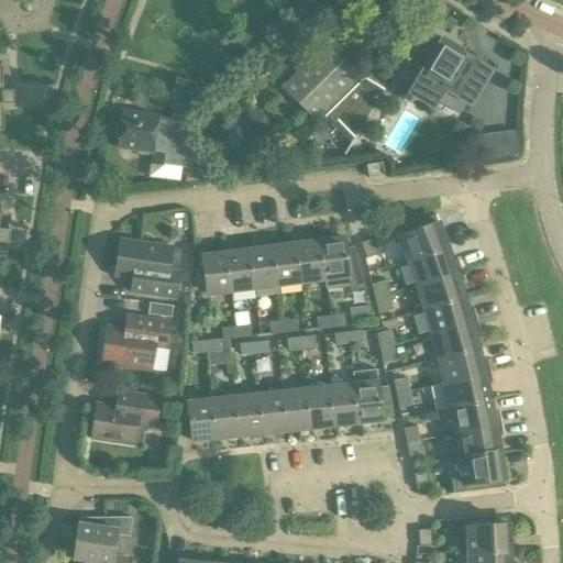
[(317,44),(326,35),(319,28),(310,37),(317,44)]
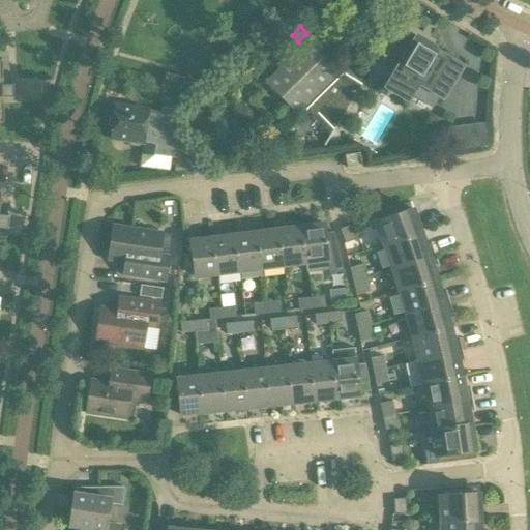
[(398,66),(395,69),(385,87),(408,101),(418,83),(442,97),(462,66),(433,49),(434,47),(416,35),(415,37),(403,30),(385,59),(398,66)]
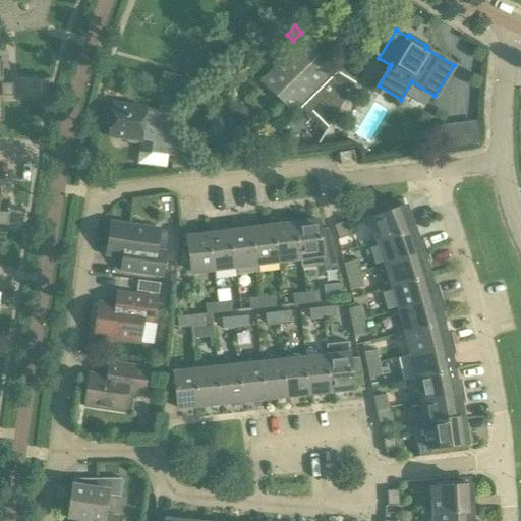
[(290,113),(337,68),(305,37),(259,81),(290,113)]
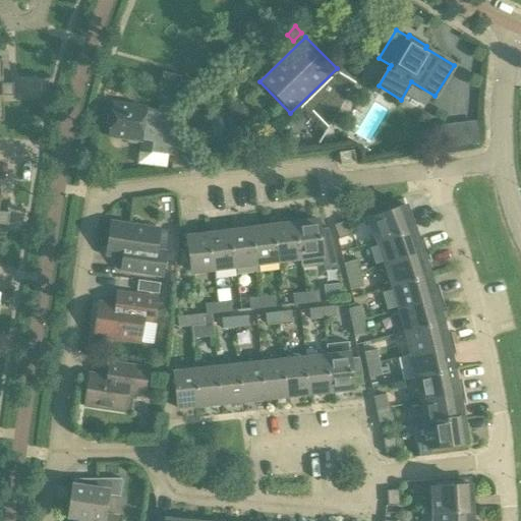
[(2,97),(12,96),(11,83),(9,83),(6,60),(1,60),(0,60),(0,119),(2,120),(2,97)]
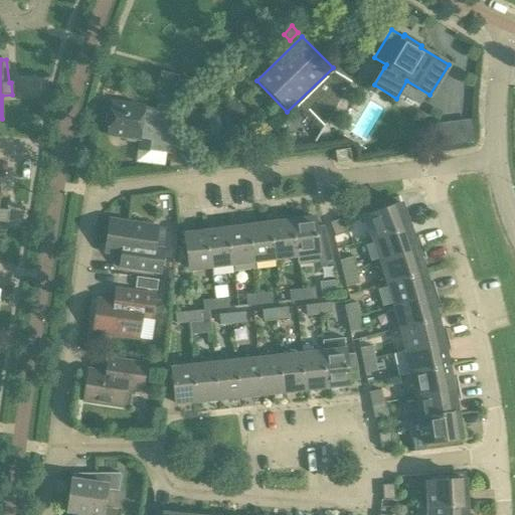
[(223,66),(216,73),(222,80),(230,73),(223,66)]
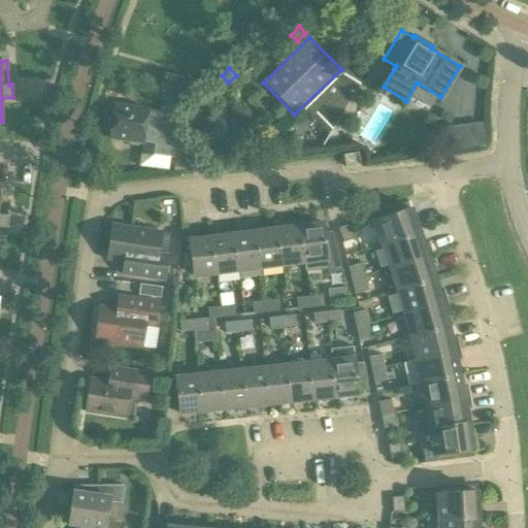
[(342,71),(308,104),(332,129),(360,83),(342,71)]
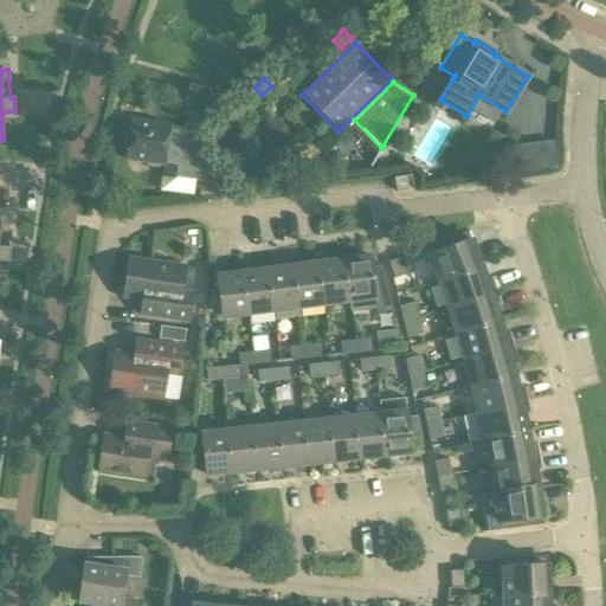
[(207,103),(212,90),(189,83),(186,97),(207,103)]
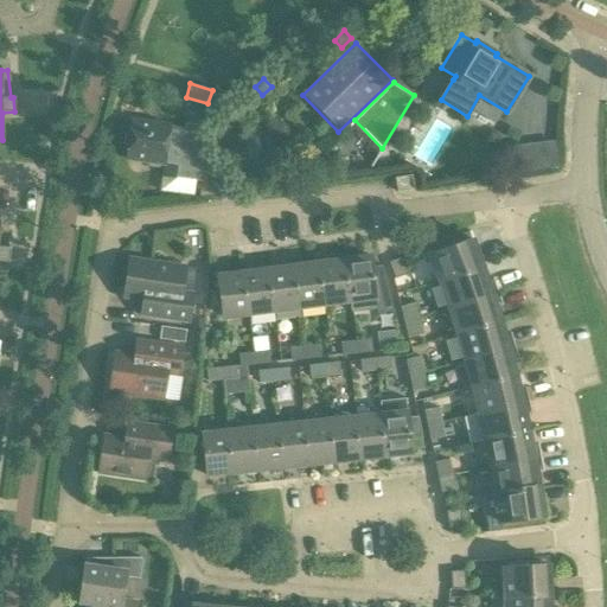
[(202,180),(216,167),(195,145),(192,147),(185,146),(187,129),(168,127),(168,126),(164,126),(161,127),(154,126),(152,123),(132,121),(131,133),(126,134),(125,144),(128,147),(127,159),(147,161),(149,166),(158,167),(161,164),(164,164),(164,163),(178,165),(177,177),(202,180)]
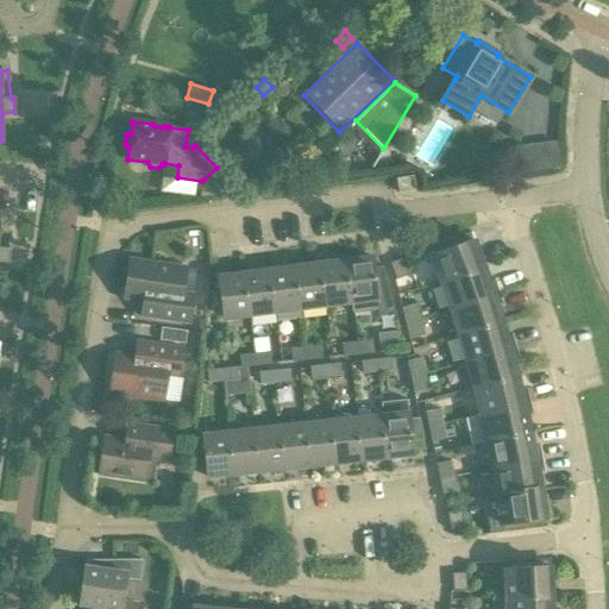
[(526,146),(513,148),(516,171),(528,170),(526,146)]
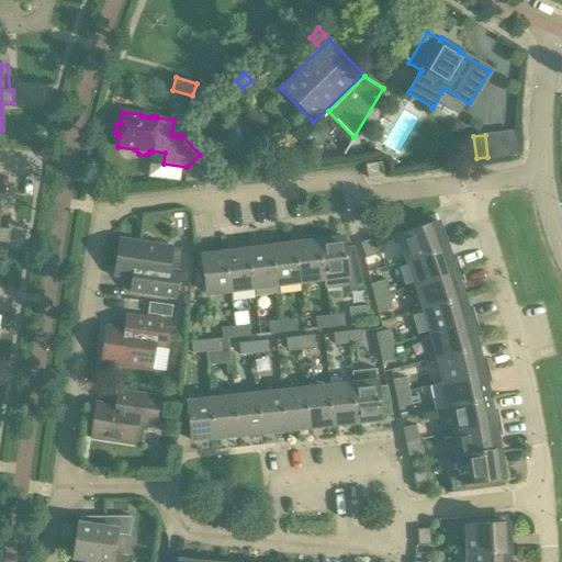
[(368,178),(383,175),(381,163),(366,165),(368,178)]
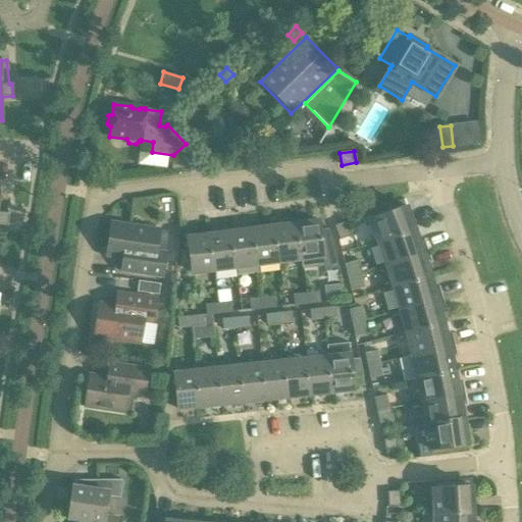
[(379,243),(415,229),(415,227),(408,208),(407,208),(406,206),(394,211),(390,204),(368,213),(371,222),(378,241),(379,243)]
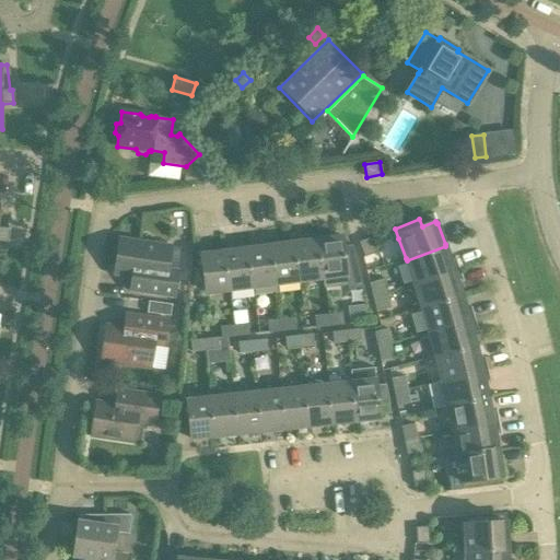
[(345,237),(318,241),(323,277),(324,289),(349,286),(349,284),(347,273),(345,251),(342,238),(345,238),(345,237)]
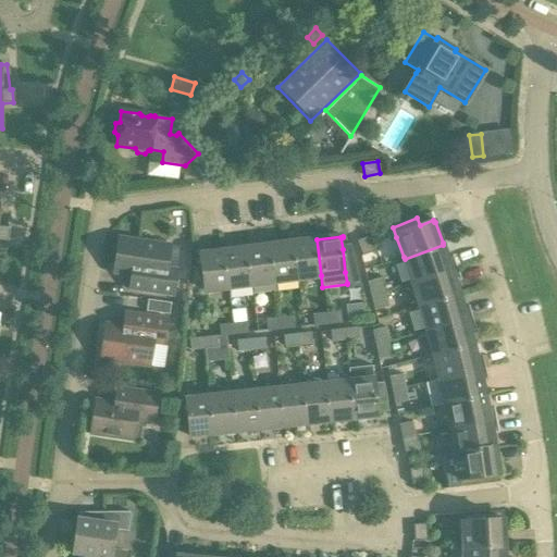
[(363,256),(375,251),(369,236),(357,240),(363,256)]
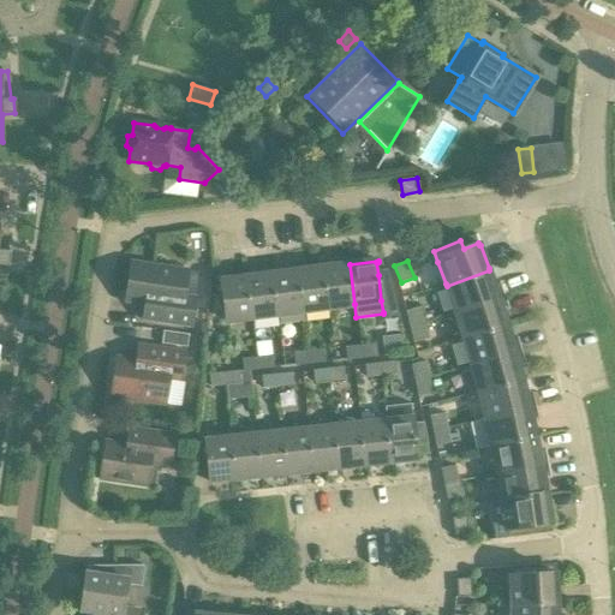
[(145,304),(143,318),(143,321),(191,327),(195,296),(184,294),(187,270),(131,262),(125,300),(145,304)]
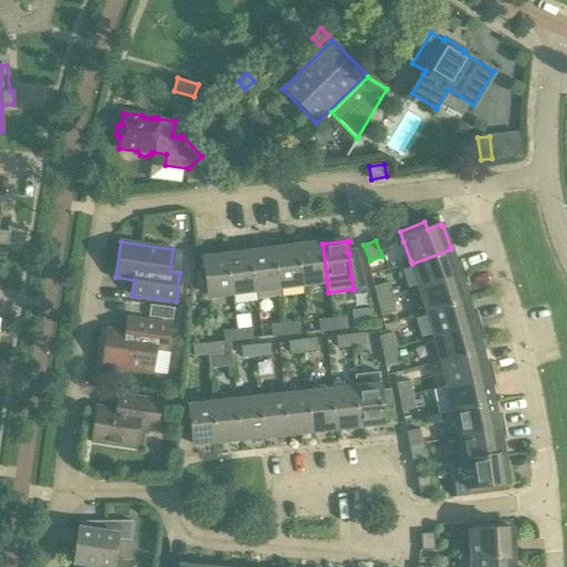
[(322,244),(299,247),(303,284),(327,280),(322,244)]
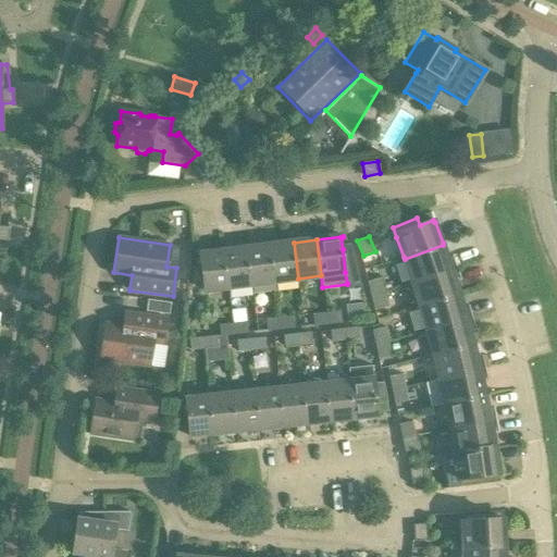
[(294,243),(270,245),(275,282),(298,279),(294,243)]
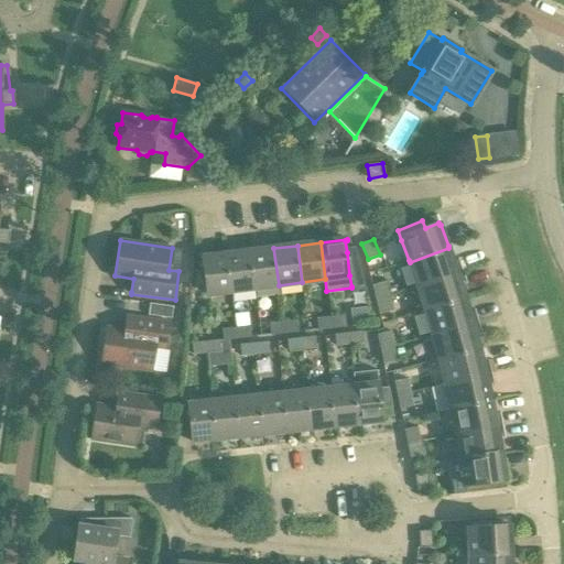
[(279,285),(273,248),(250,251),(255,289),(279,285)]
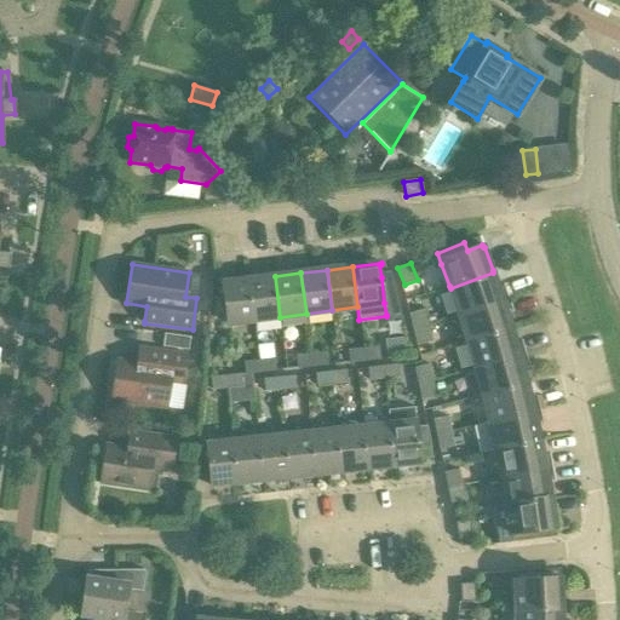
[(493,273),(451,288),(451,290),(451,291),(458,313),(459,314),(503,300),(493,273)]
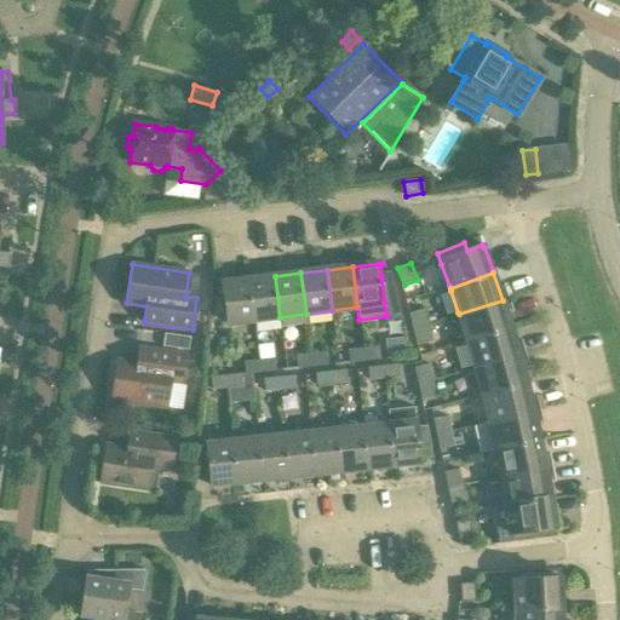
[(391,275),(382,277),(384,303),(386,315),(386,316),(402,314),(391,275)]
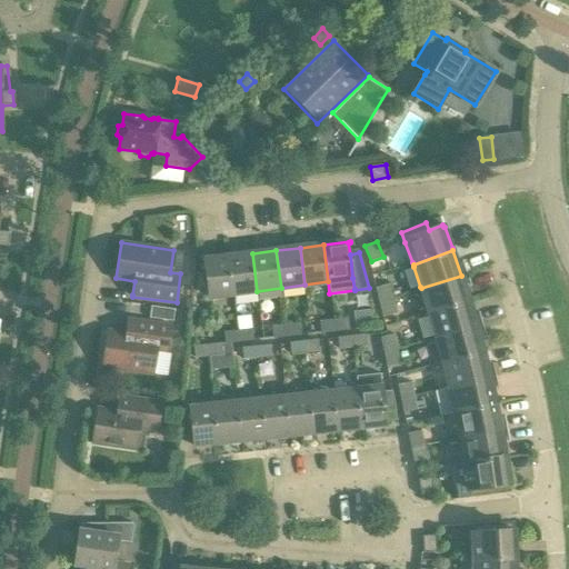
[(257,291),(252,253),(228,257),(233,293),(257,291)]
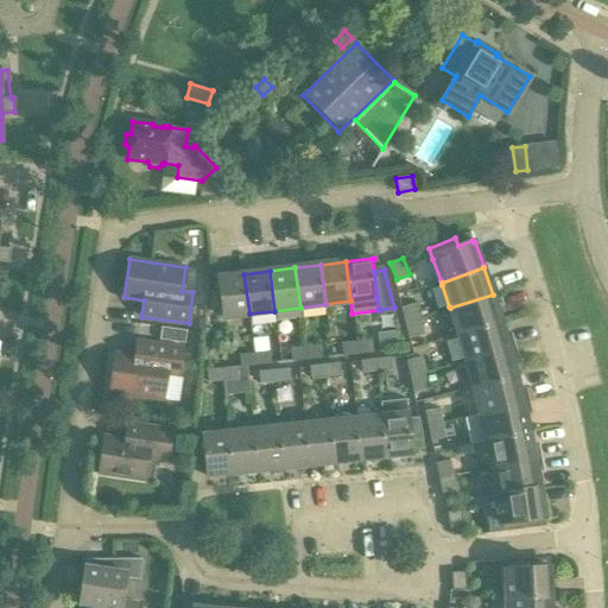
[(249,314),(244,274),(216,278),(216,279),(217,279),(223,317),(249,314)]
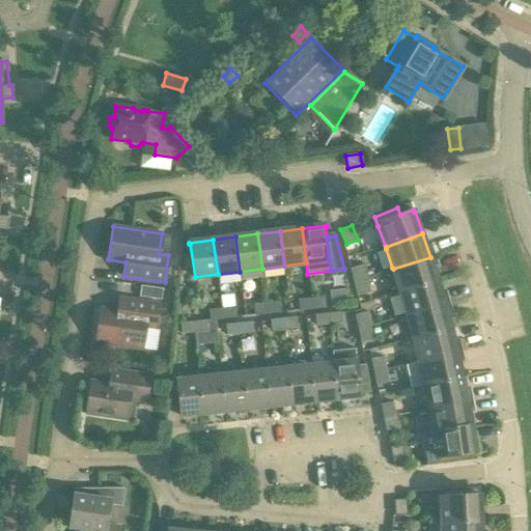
[(438,281),(430,257),(393,269),(394,271),(393,272),(399,290),(400,290),(400,292),(438,281)]
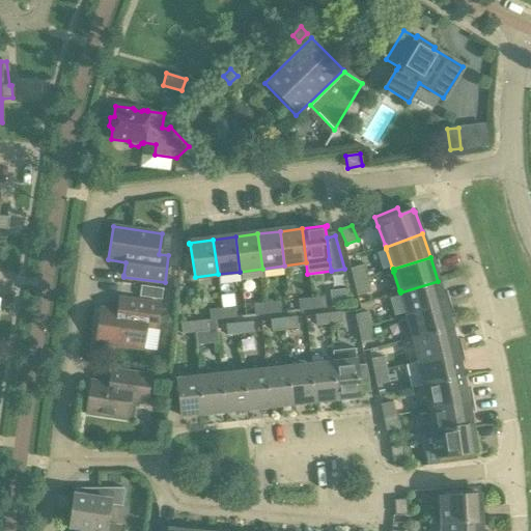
[(354,281),(366,278),(362,264),(351,268),(354,281)]
